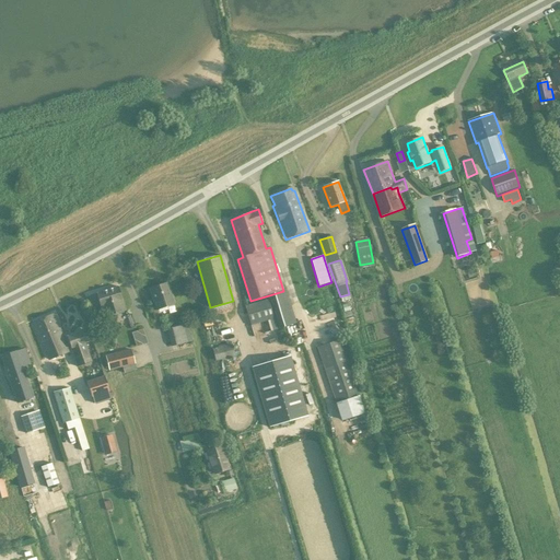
[(167,283),(150,289),(154,302),(155,302),(158,310),(174,304),(167,283)]
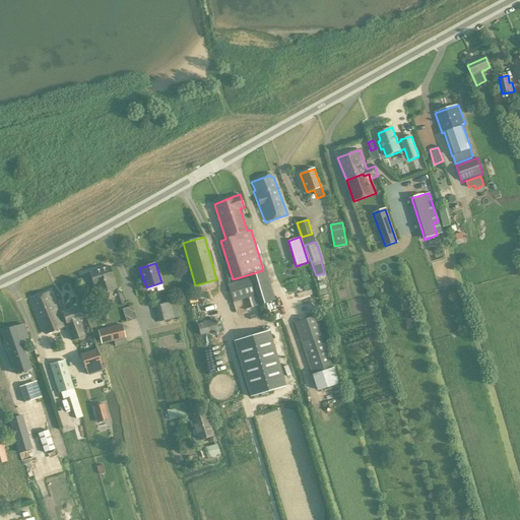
[(96,295),(117,288),(110,267),(89,273),(92,285),(93,284),(96,295)]
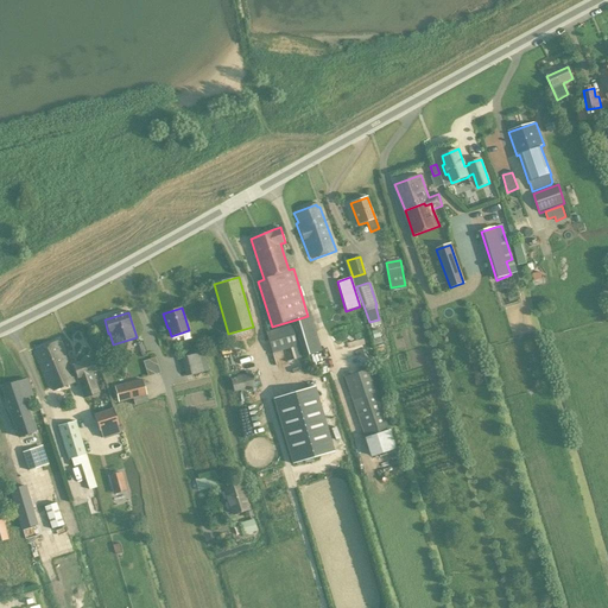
[(266,333),(272,354),(297,346),(291,325),(266,333)]
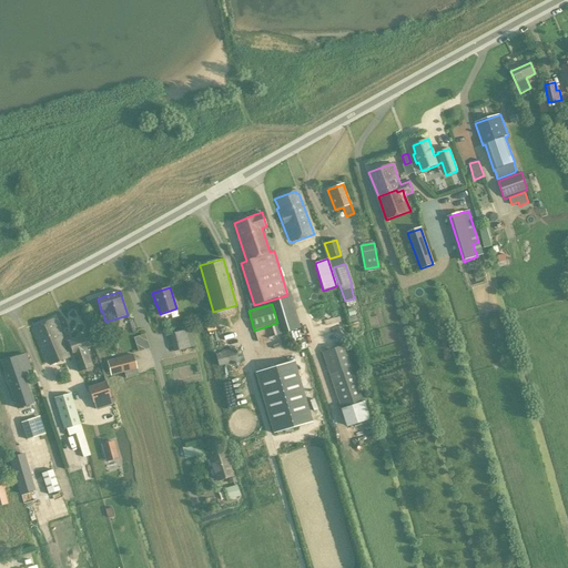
[(49,364),(70,356),(59,331),(54,318),(33,327),(42,347),(49,364)]
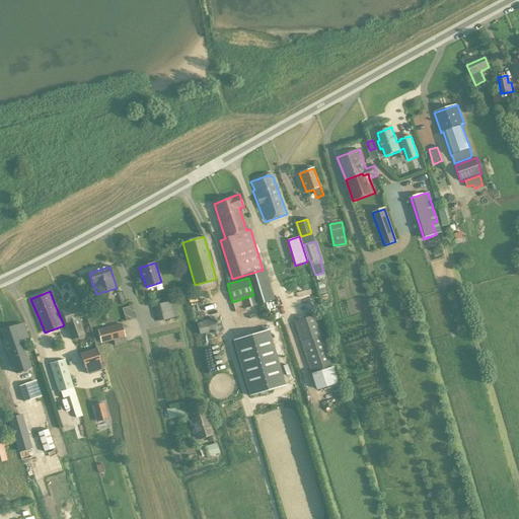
[(166,302),(154,305),(158,321),(173,318),(177,316),(171,293),(164,295),(166,302)]
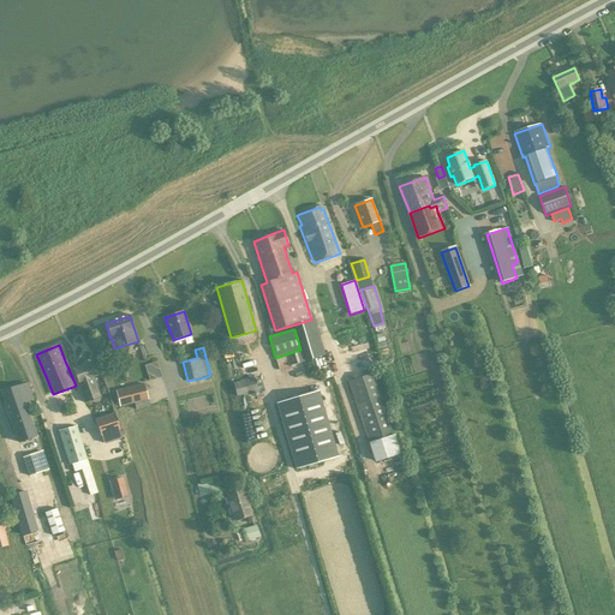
[(73,370),(78,383),(85,404),(100,398),(94,377),(97,376),(93,363),(73,370)]
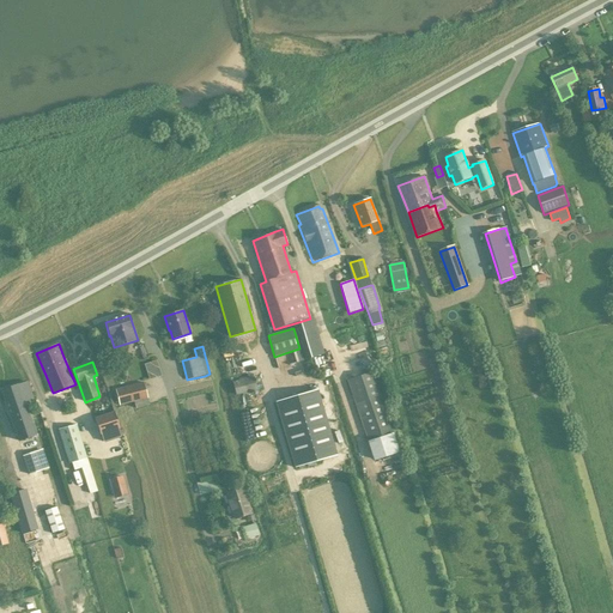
[(399,450),(380,396),(372,372),(347,381),(374,459),(399,450)]
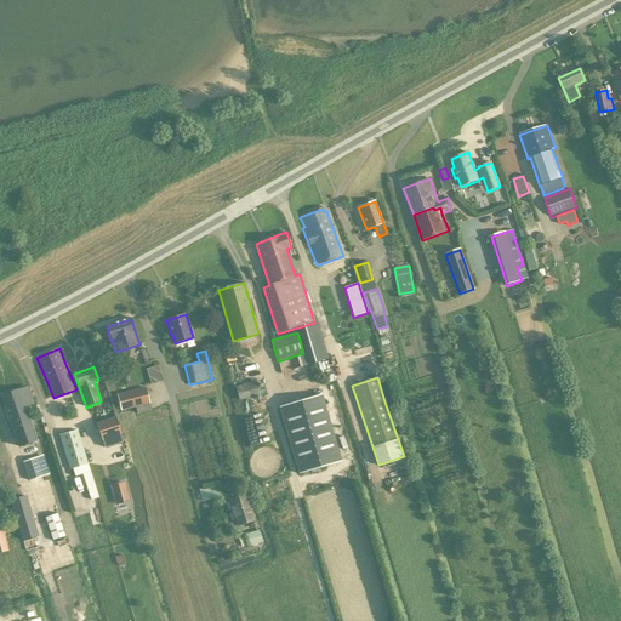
[(239,400),(261,396),(257,381),(235,387),(239,400)]
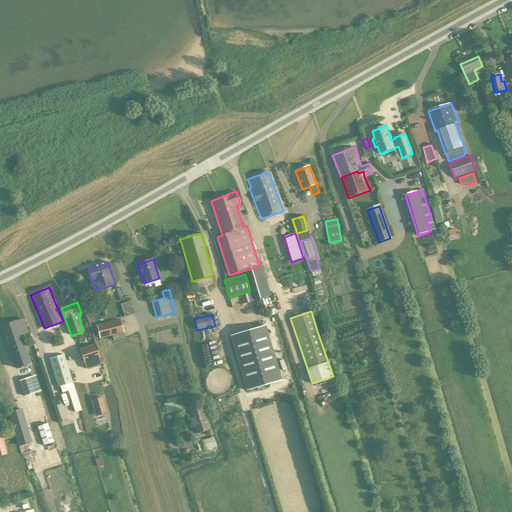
[(20,337),(28,334),(23,319),(1,327),(15,369),(29,364),(20,337)]
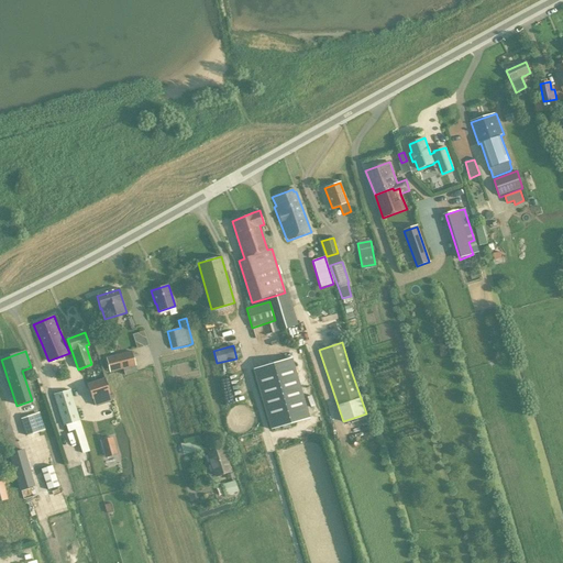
[(138,373),(132,352),(107,359),(110,373),(123,370),(124,376),(138,373)]
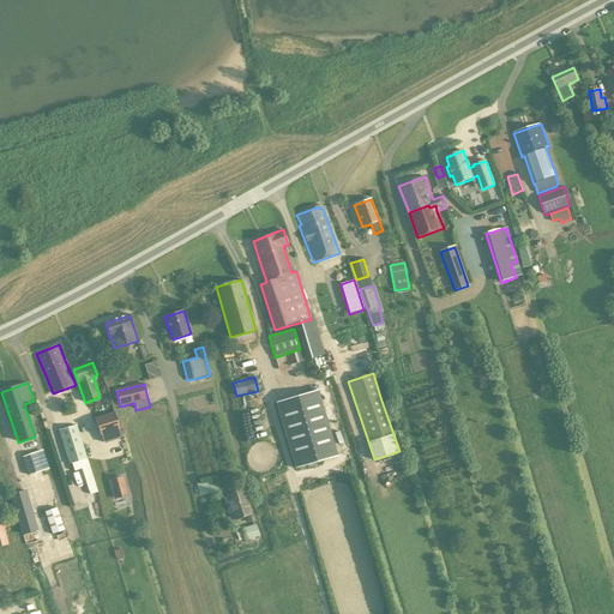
[(337,456),(318,390),(277,402),(295,468),(337,456)]
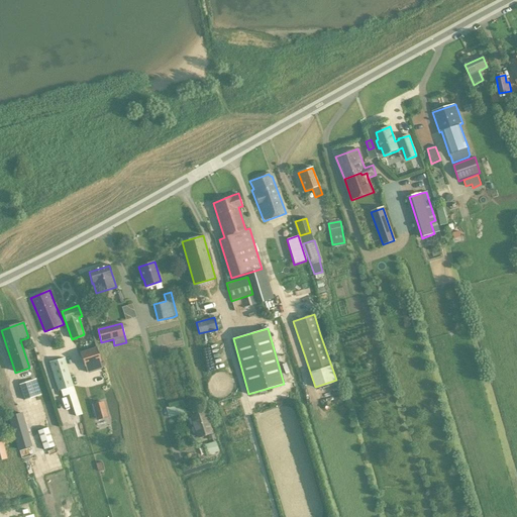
[(87,373),(102,368),(101,362),(96,348),(80,352),(84,368),(87,373)]
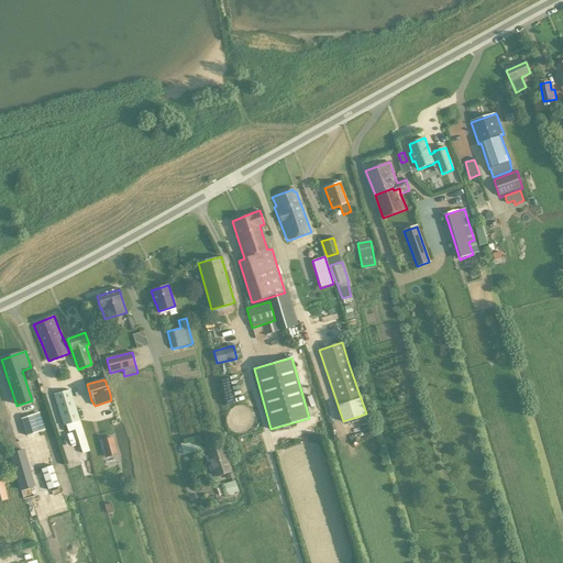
[(80,421),(79,421),(70,389),(54,395),(63,426),(65,426),(68,432),(75,430),(83,454),(90,451),(80,421)]
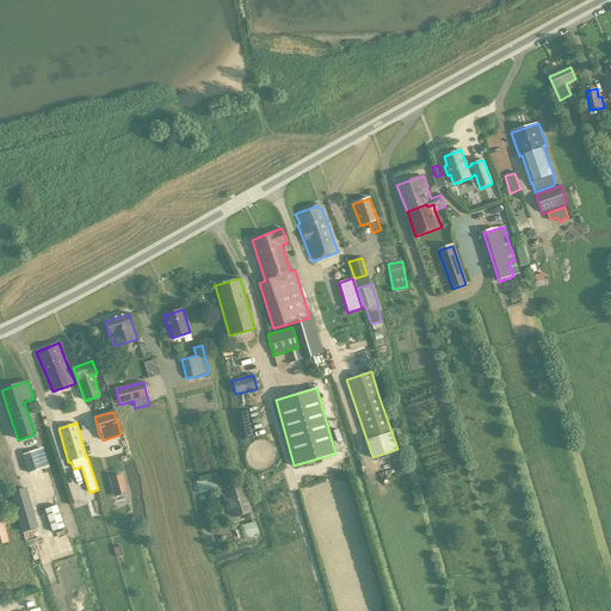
[(24,455),(29,473),(31,473),(41,469),(35,451),(24,455)]
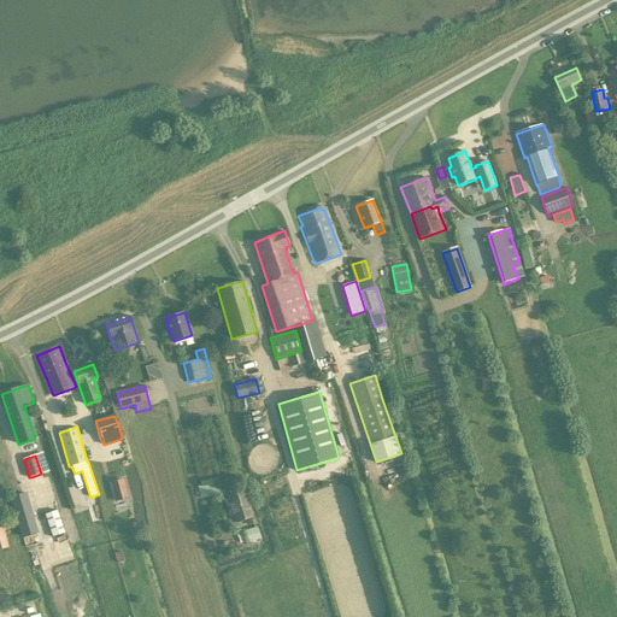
[(118,499),(129,497),(125,481),(113,485),(118,499)]
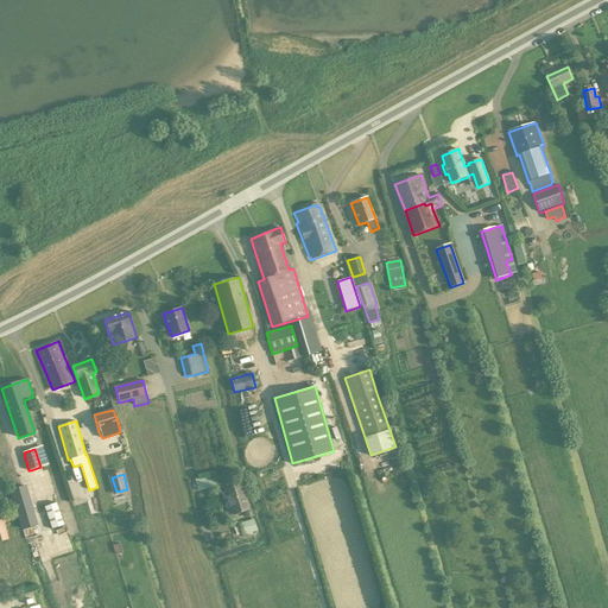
[(232,514),(247,510),(240,485),(225,491),(232,514)]
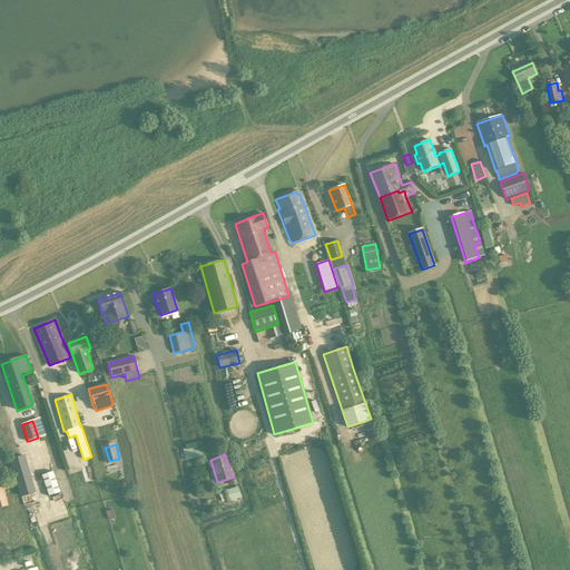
[(23,457),(9,461),(21,500),(36,495),(23,457)]
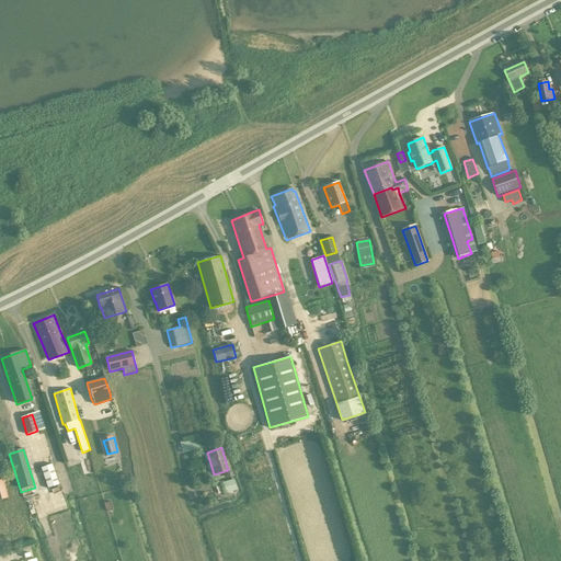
[(52,465),(41,468),(48,489),(59,485),(57,480),(52,465)]
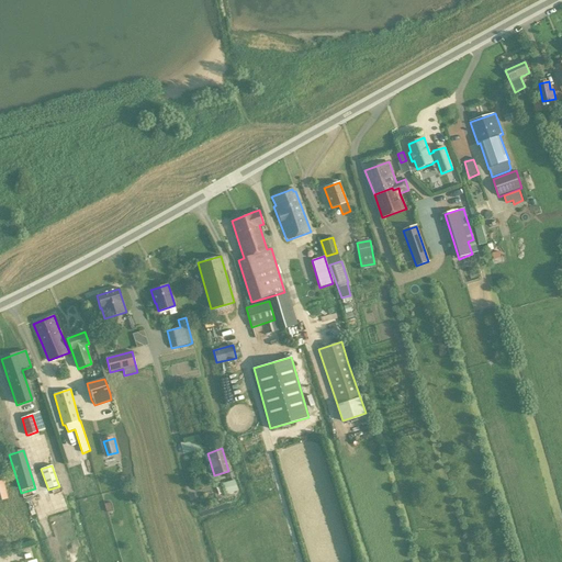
[(224,494),(237,492),(234,480),(221,484),(224,494)]
